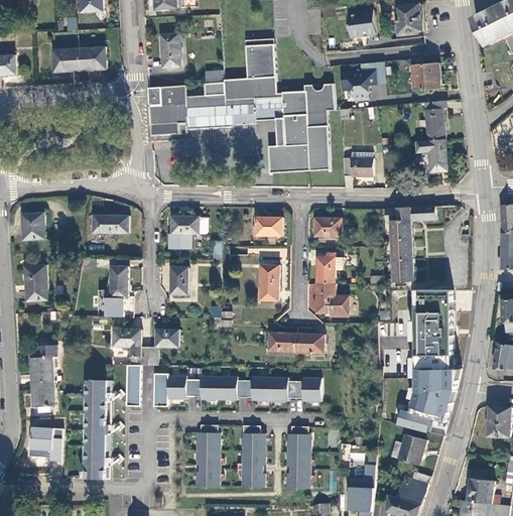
[(102,0),(101,0),(79,0),(80,13),(103,12),(102,0)]
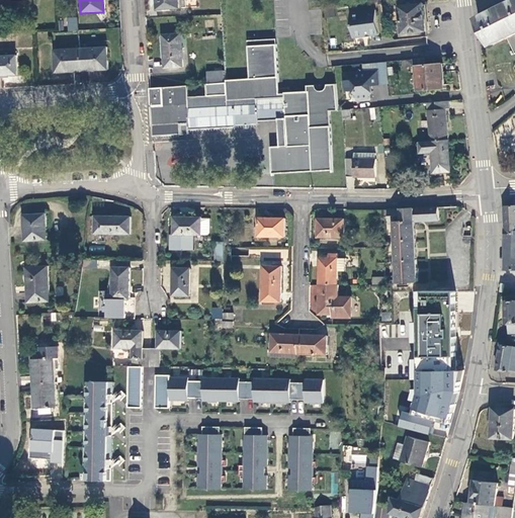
[(156,0),(157,9),(178,7),(177,0),(156,0)]
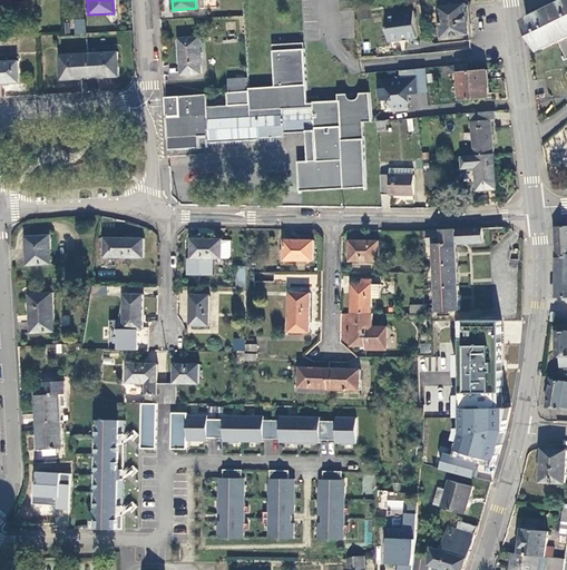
[(246,90),(304,86),(297,0),(283,0),(241,3),(246,90)]
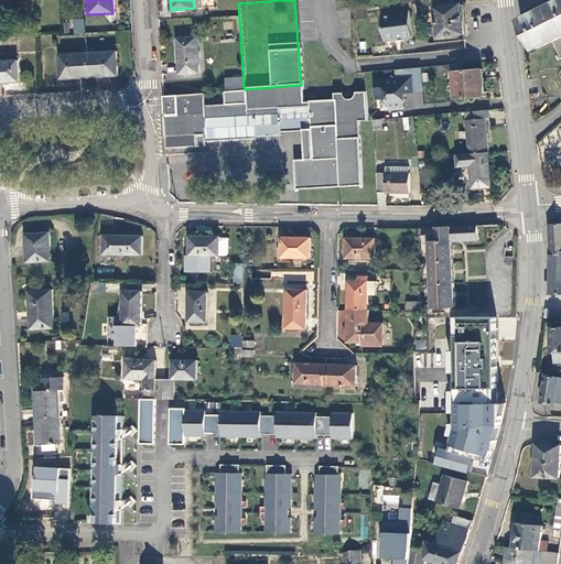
[(560,0),(557,0),(518,19),(533,50),(550,41),(559,58),(560,57),(560,0)]
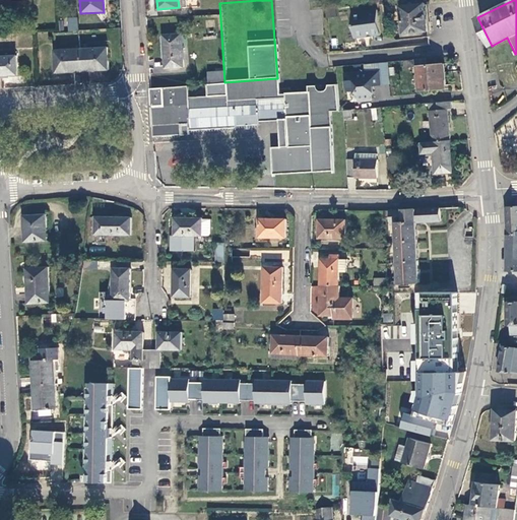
[(426,30),(424,3),(404,5),(398,6),(401,35),(426,30)]
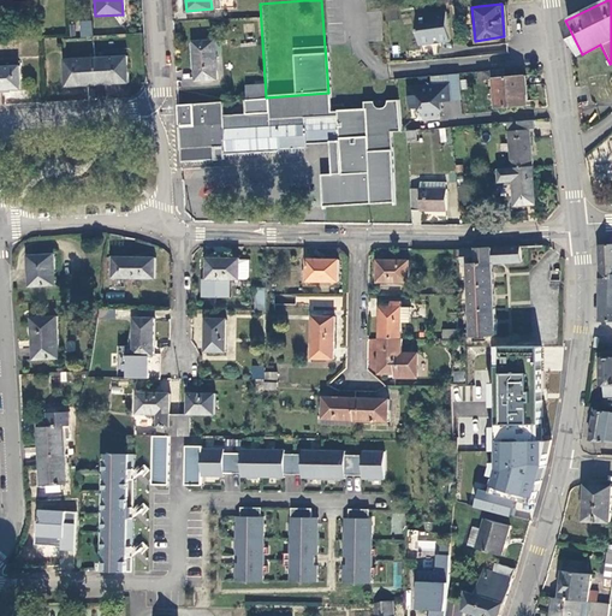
[(445,12),(414,16),(419,45),(433,43),(433,40),(438,40),(438,42),(449,41),(445,12)]
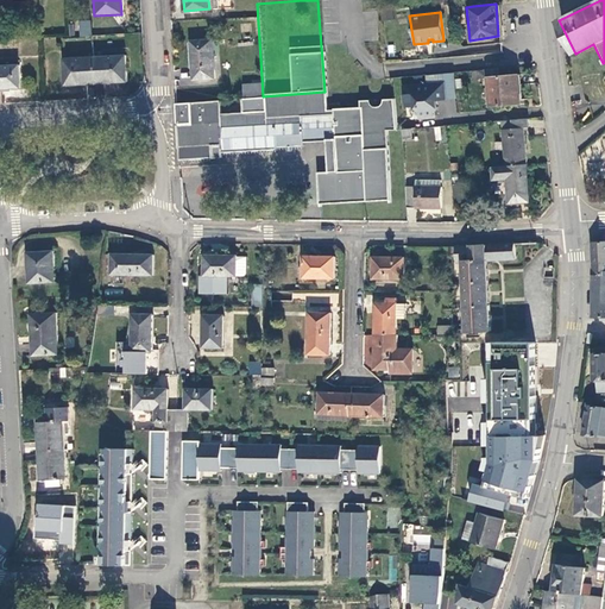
[(76,20),(75,37),(87,37),(87,20),(76,20)]
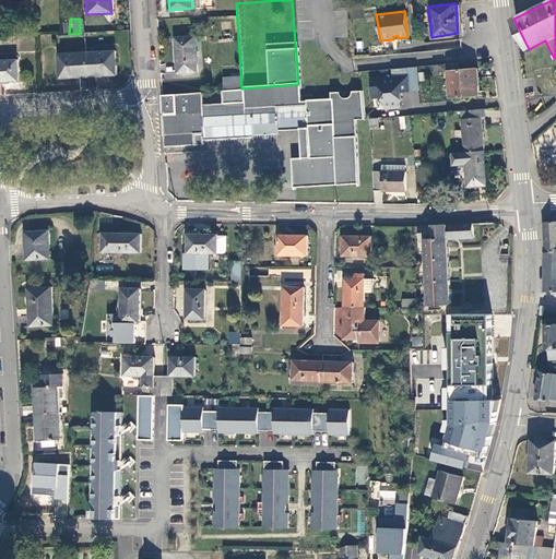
[(193,37),(174,38),(175,55),(175,63),(178,62),(179,73),(196,72),(193,37)]
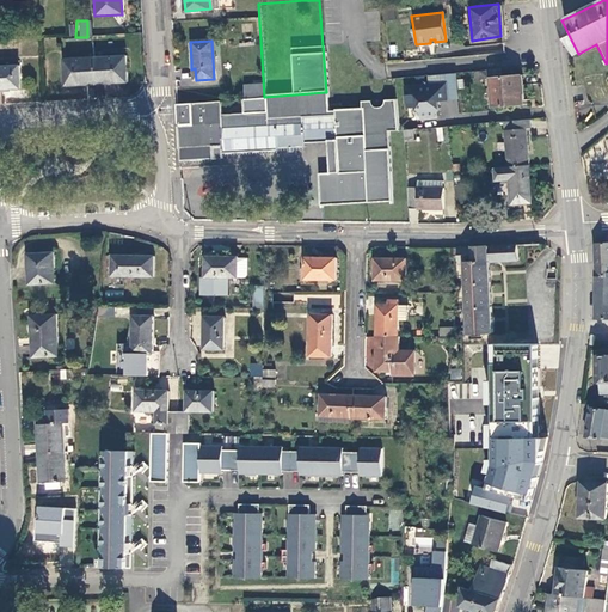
[(93,57),(94,85),(110,84),(126,83),(124,56),(93,57)]
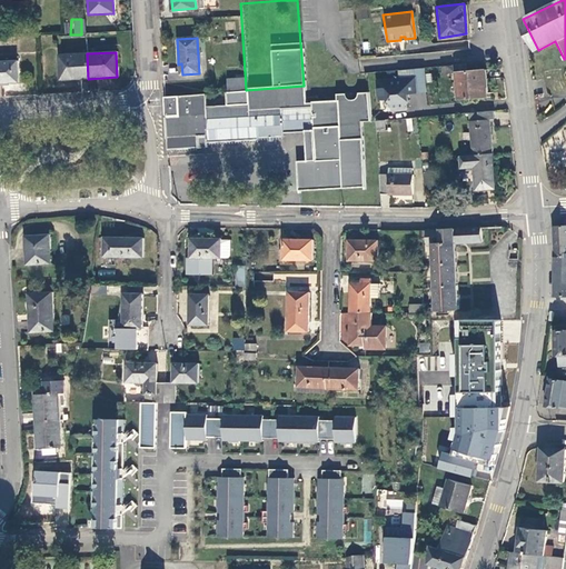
[(69,79),(88,79),(87,53),(58,56),(59,80),(69,79)]
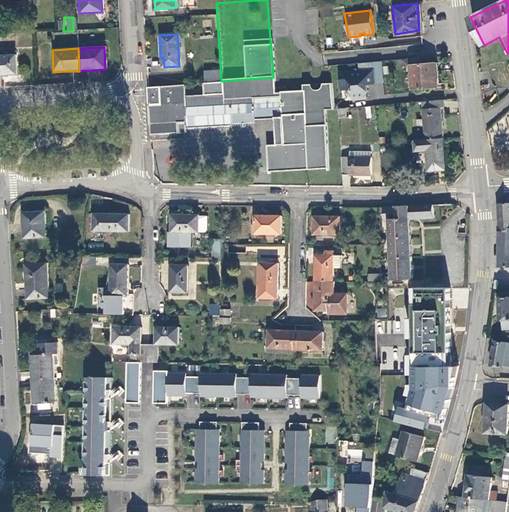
[(0,75),(2,75),(15,74),(14,55),(0,56),(0,75)]
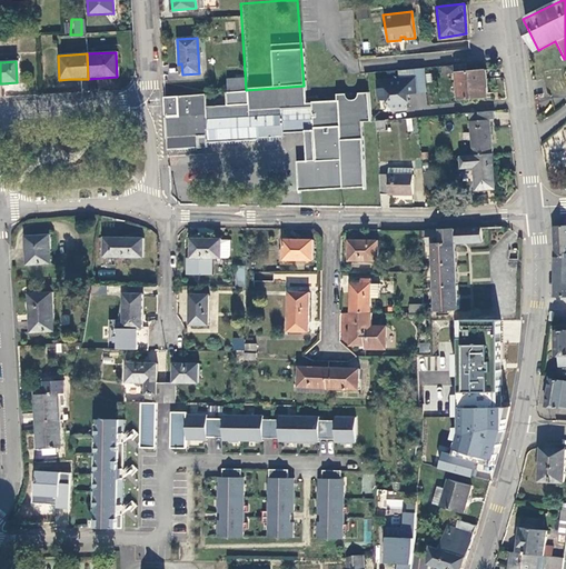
[(464,65),(439,67),(439,73),(452,72),(454,71),(457,99),(483,97),(480,69),(465,70),(464,65)]
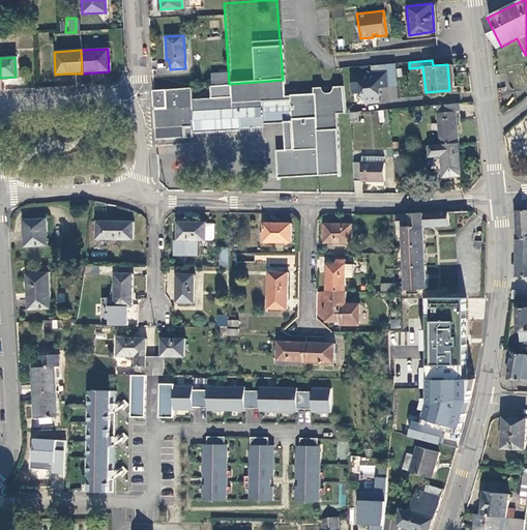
[(386,87),(396,86),(393,63),(384,64),(384,71),(385,71),(386,87)]
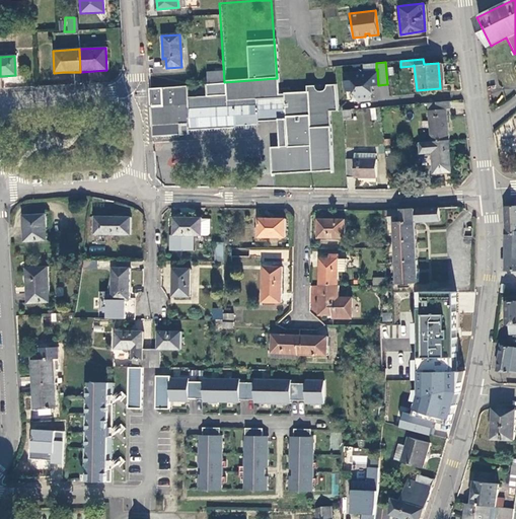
[(355,95),(356,101),(368,100),(367,94),(371,94),(370,85),(378,85),(377,70),(376,70),(376,63),(361,64),(362,71),(342,73),(344,91),(350,90),(355,95)]
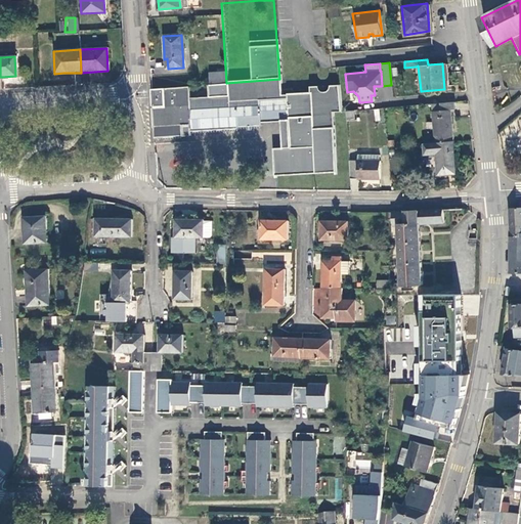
[(209,82),(224,82),(223,71),(208,72),(209,82)]
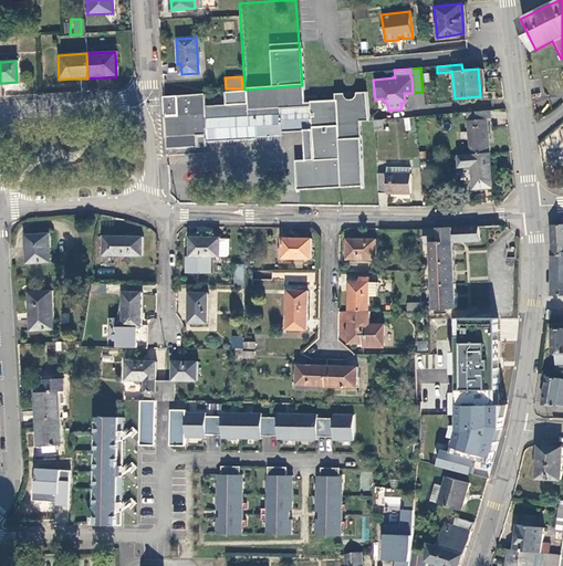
[(176,114),(163,114),(164,137),(165,137),(165,148),(196,147),(195,136),(205,135),(205,142),(227,140),(254,139),(254,136),(280,135),(280,130),(312,129),(310,102),(303,103),(302,85),(244,90),(246,102),(202,105),(202,93),(175,95),(176,114)]
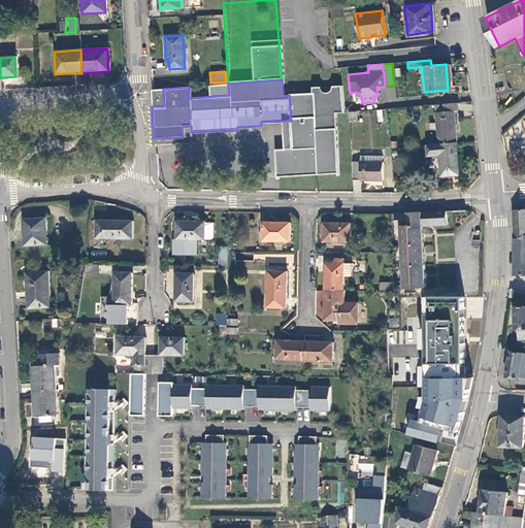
[(334,113),(342,112),(341,100),(339,85),(330,86),(329,88),(328,90),(326,91),(325,91),(321,90),(320,89),(320,88),(319,86),(307,87),(308,92),(289,94),(289,95),(291,121),(291,140),(269,141),(270,159),(266,159),(267,178),(289,177),(303,177),(302,158),(338,156),(337,127),(335,127),(334,113)]
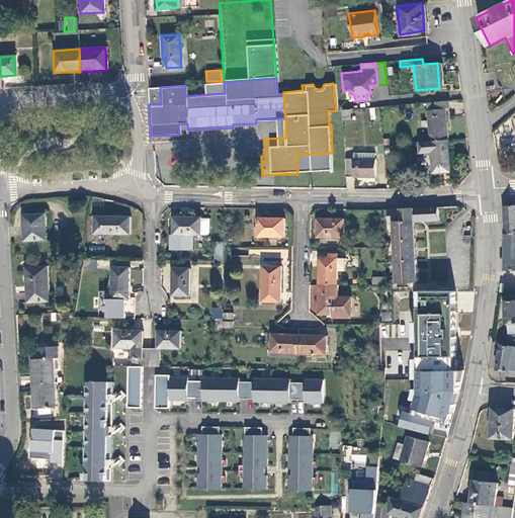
[(435,109),(434,102),(425,103),(428,142),(447,140),(444,108),(435,109)]
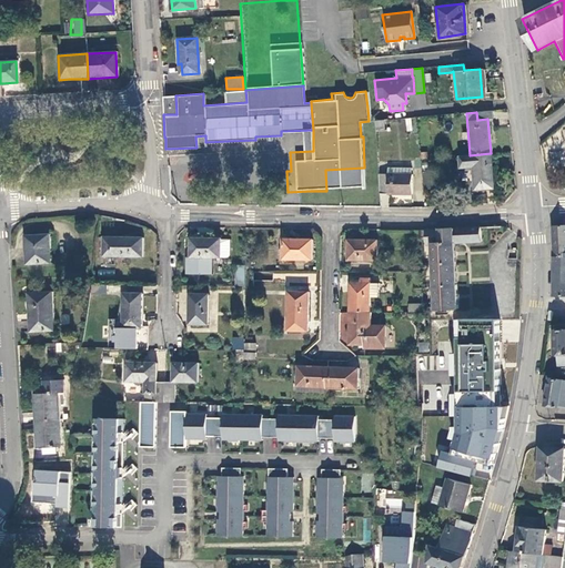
[(493,189),(491,153),(470,155),(458,155),(460,169),(471,168),(473,190),(486,189),(493,189)]
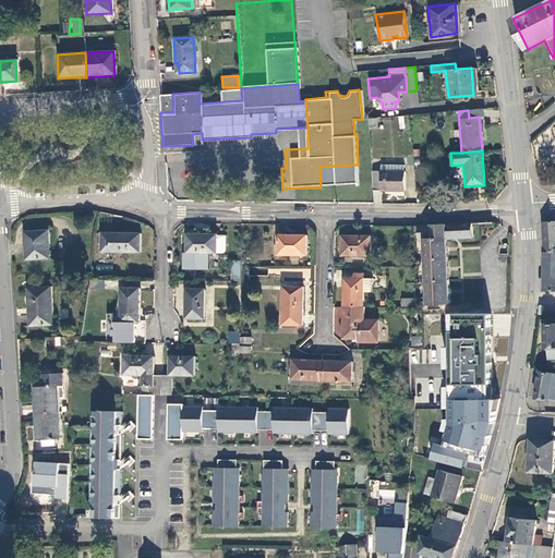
[(379,171),(371,171),(372,187),(372,190),(388,190),(402,190),(403,171),(402,171),(379,171)]
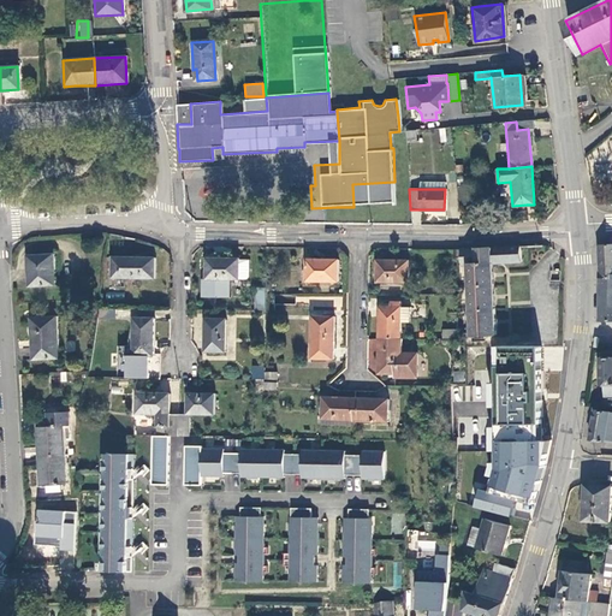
[(598,278),(611,277),(611,244),(596,246),(598,278)]
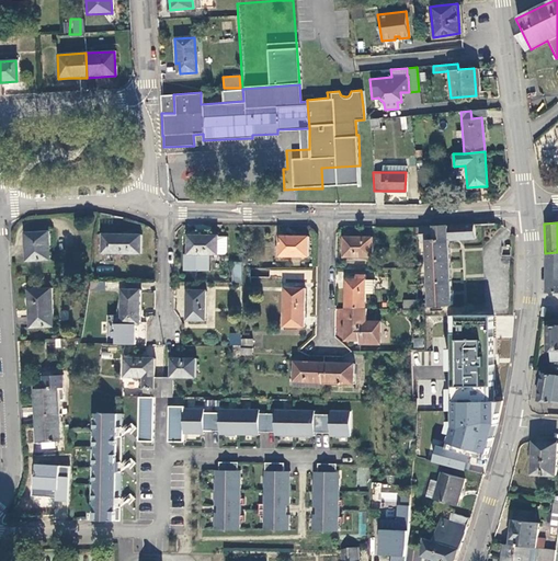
[(473,225),(419,227),(419,235),(420,242),(424,242),(428,306),(451,305),(447,240),(474,239),(473,225)]
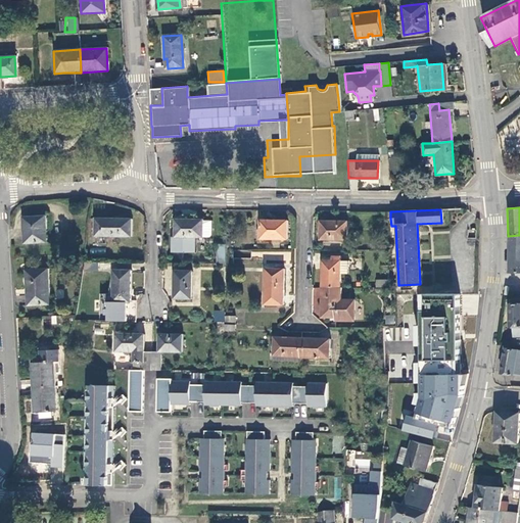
[(44,216),(21,217),(22,243),(45,242),(44,216)]
